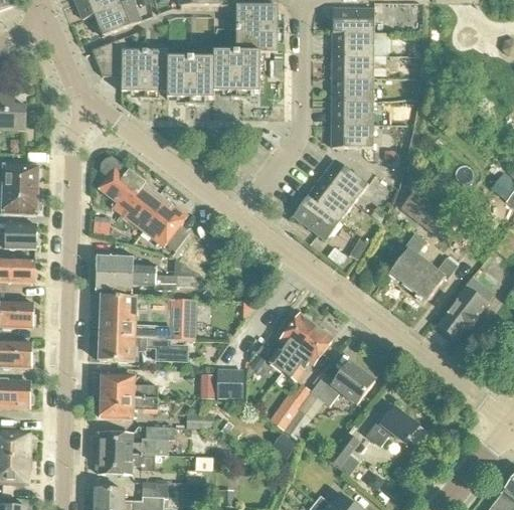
[(0,10),(15,4),(13,0),(0,0),(0,10)]
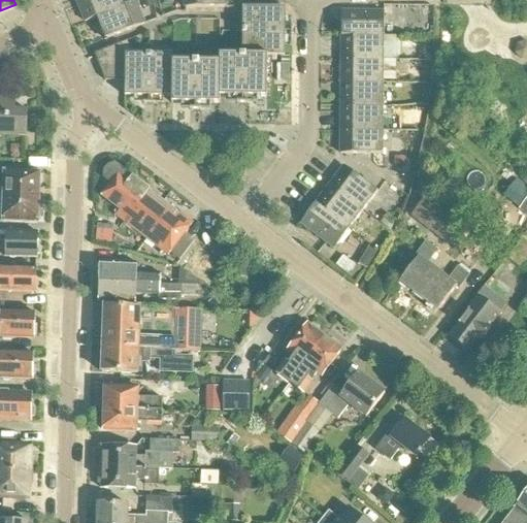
[(84,19),(96,14),(95,13),(123,3),(123,2),(122,0),(76,0),(84,19)]
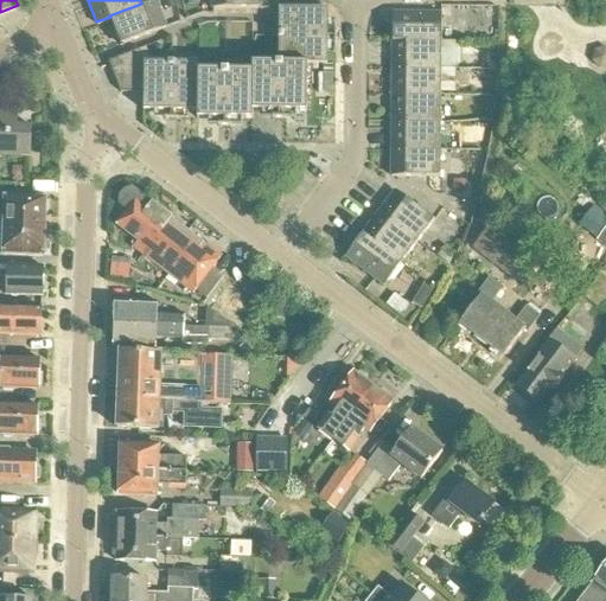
[(110,17),(120,42),(165,24),(155,0),(147,0),(141,2),(141,4),(109,16),(110,17)]
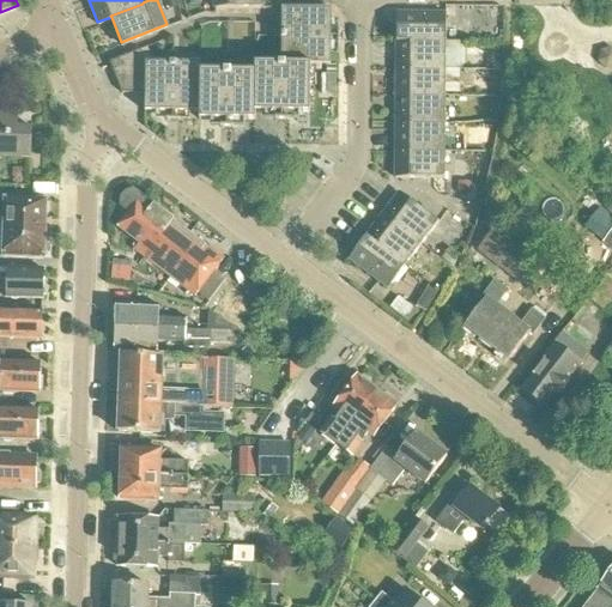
[(282,5),(280,60),(280,61),(309,61),(329,61),(329,41),(338,41),(338,26),(329,26),(331,6),(282,5)]
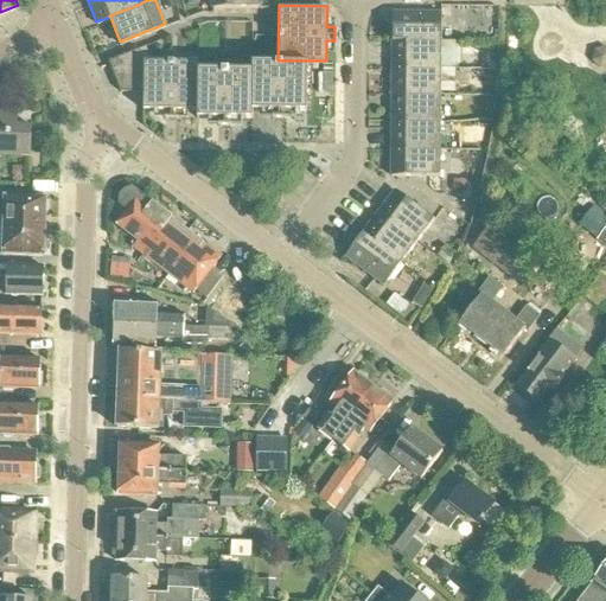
[(391,10),(391,37),(440,37),(440,10),(391,10)]
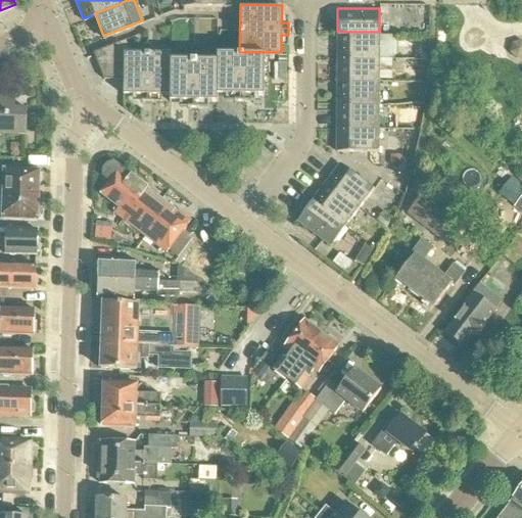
[(415,30),(428,31),(428,9),(415,9),(415,30)]
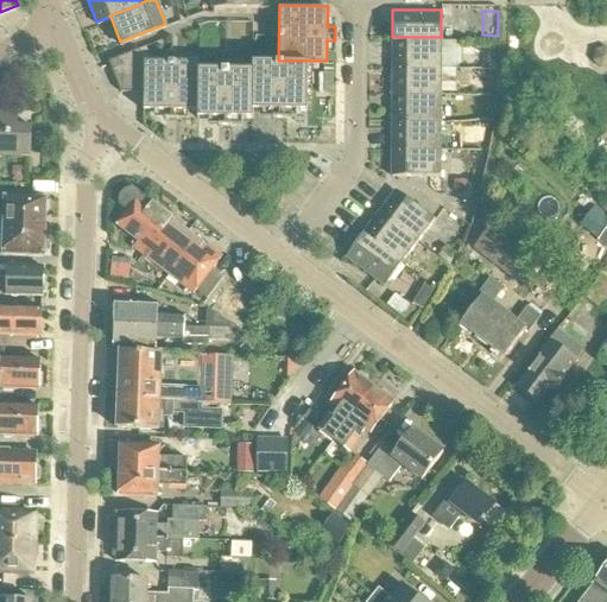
[(392,37),(392,64),(441,64),(441,37),(392,37)]
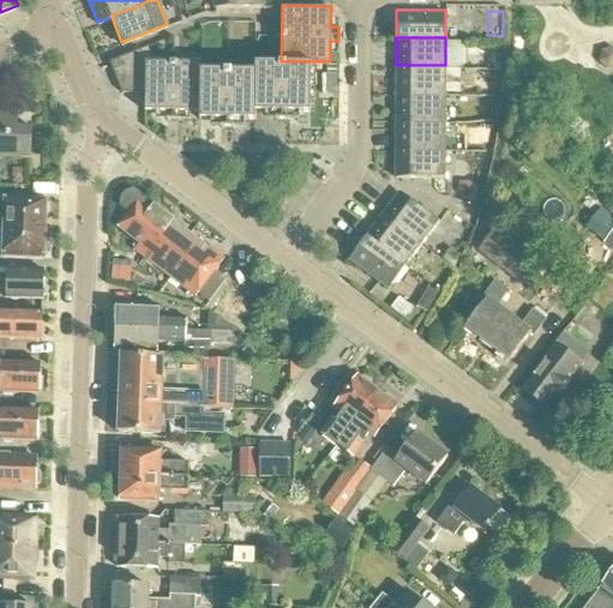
[(179,109),(198,109),(199,109),(199,67),(200,67),(200,59),(145,59),(139,47),(108,59),(121,90),(144,90),(144,108),(164,108),(164,116),(179,116),(179,109)]
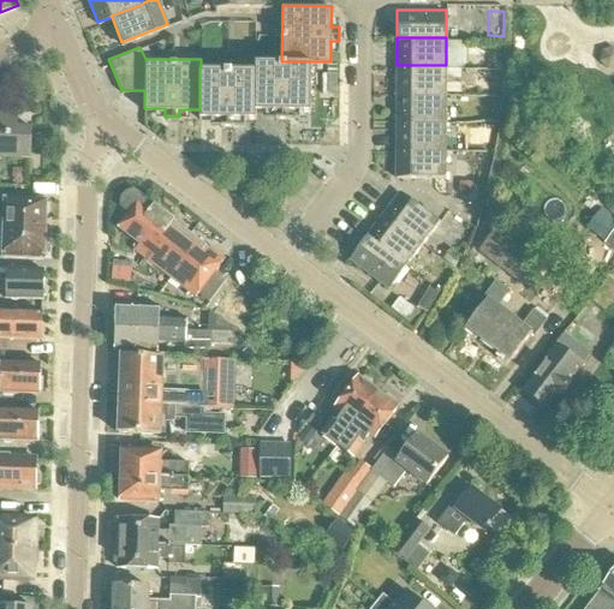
[(504,66),(504,52),(493,52),(492,66),(504,66)]
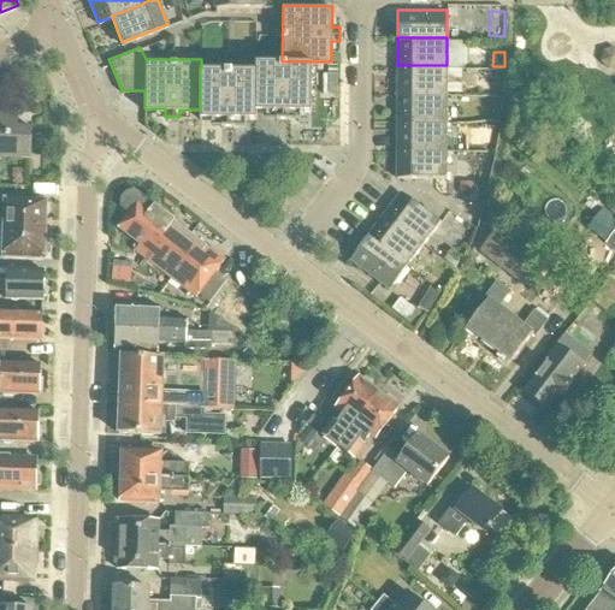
[(255,60),(254,67),(255,67),(255,110),(276,110),(276,118),(289,118),(289,110),(311,110),(311,61),(282,61),(282,60),(255,60)]
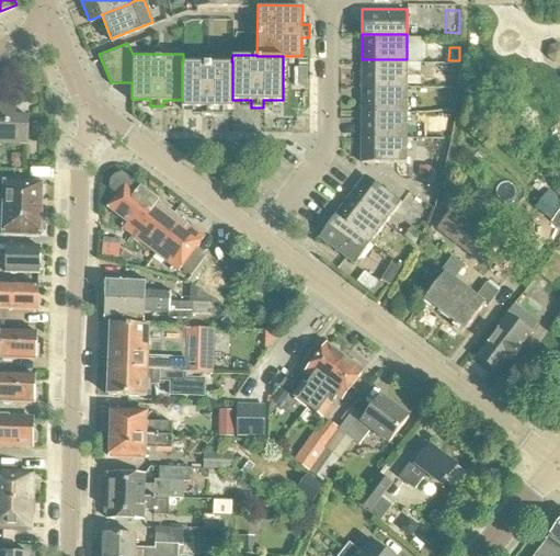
[(362,59),(362,84),(407,84),(407,59),(362,59)]
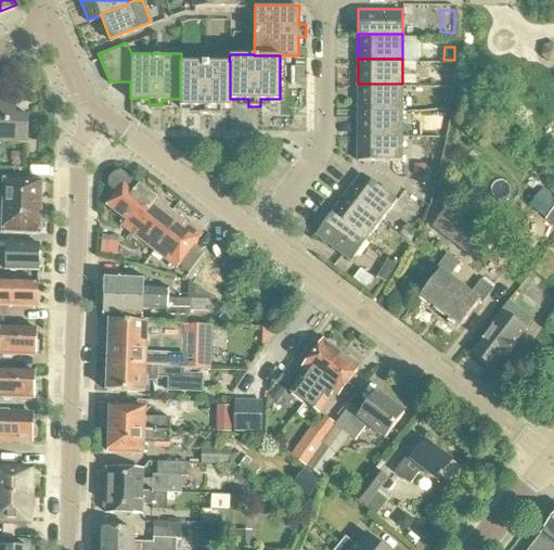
[(437,60),(430,85),(448,85),(454,60),(443,60),(437,60)]
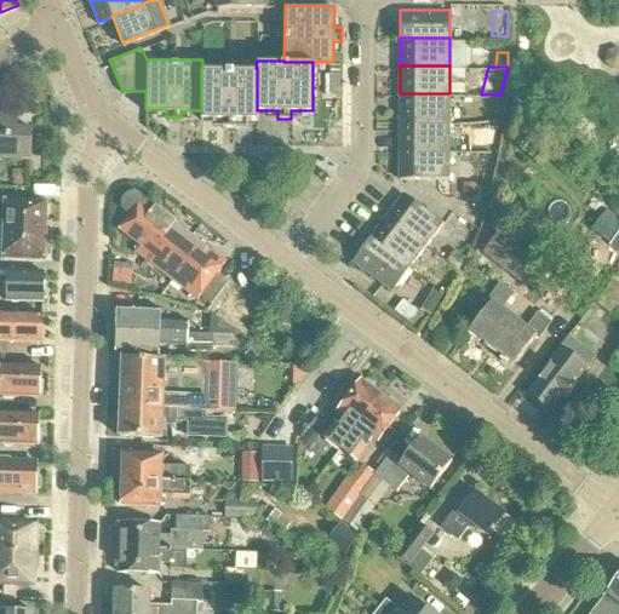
[(201,110),(200,110),(200,118),(222,118),(222,126),(235,126),(236,118),(257,118),(257,110),(257,68),(256,68),(202,68),(201,68),(201,110)]
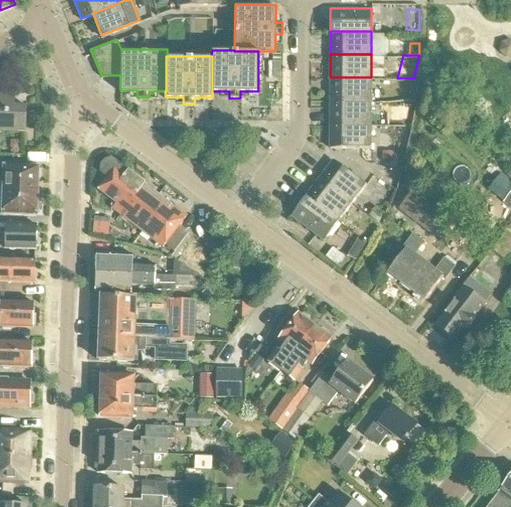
[(330,77),(329,100),(370,101),(371,77),(330,77)]
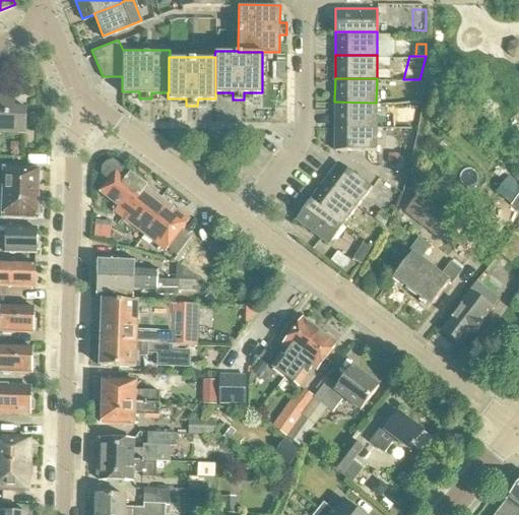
[(0,130),(24,132),(25,105),(14,105),(14,92),(0,91),(0,130)]
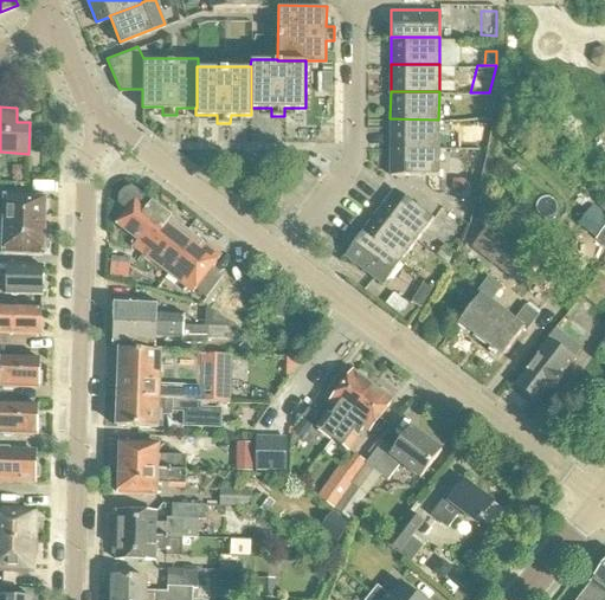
[(390,118),(390,146),(438,147),(438,120),(390,118)]
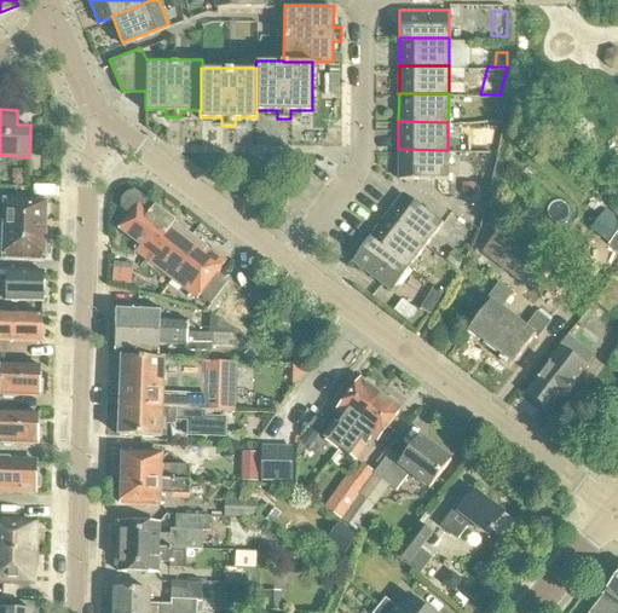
[(448,150),(398,149),(398,177),(448,177),(448,150)]
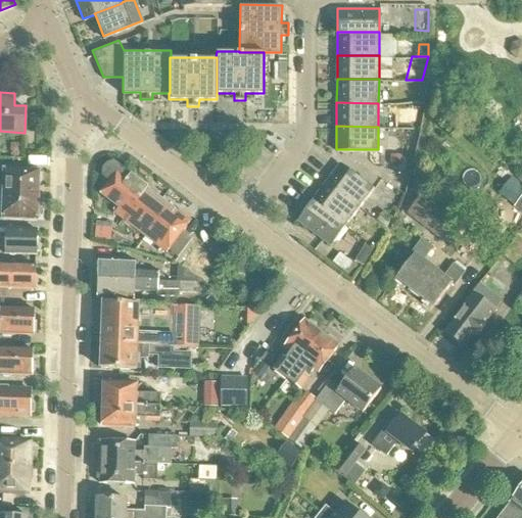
[(390,152),(390,161),(399,161),(399,153),(390,152)]
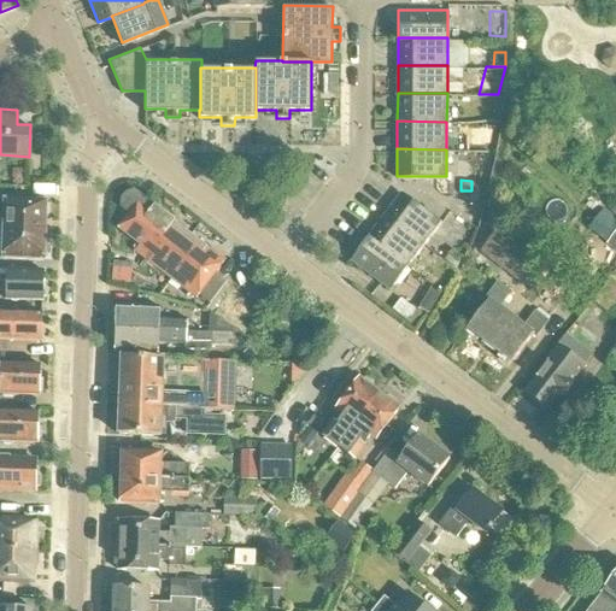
[(195,294),(197,292),(209,300),(227,277),(215,269),(223,257),(133,187),(133,188),(125,191),(121,197),(119,204),(119,205),(129,211),(117,225),(139,242),(134,247),(195,294)]
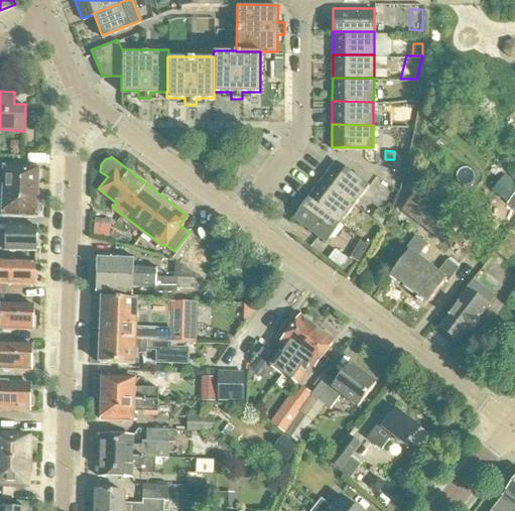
[(336,159),(322,177),(354,203),(368,184),(336,159)]
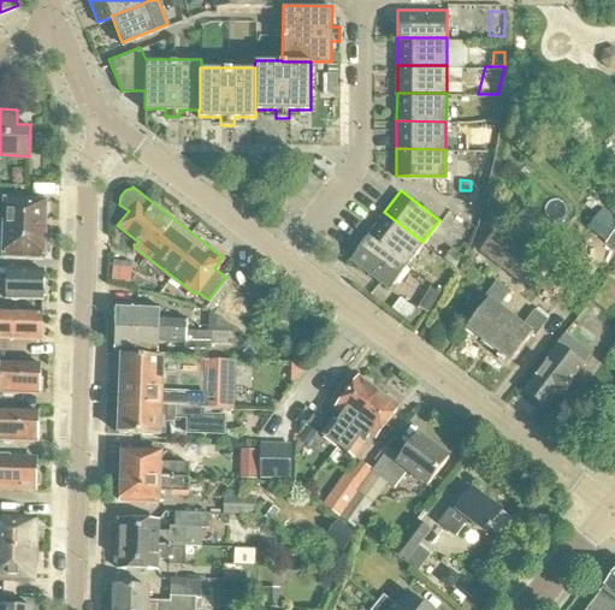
[(0,224),(45,226),(45,213),(47,211),(47,203),(45,201),(45,196),(18,196),(13,194),(9,195),(4,195),(4,209),(0,208),(0,224)]
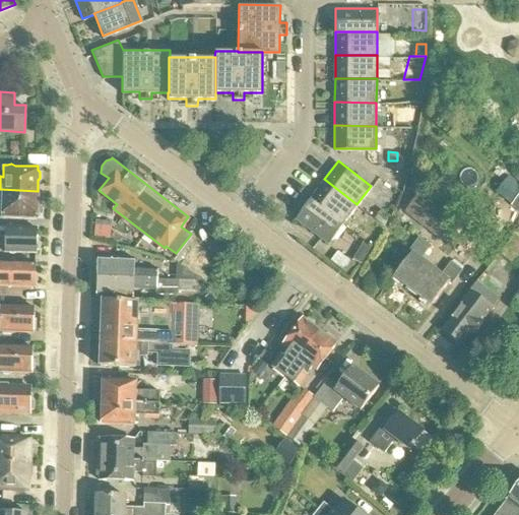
[(324,179),(310,198),(342,223),(357,204),(324,179)]
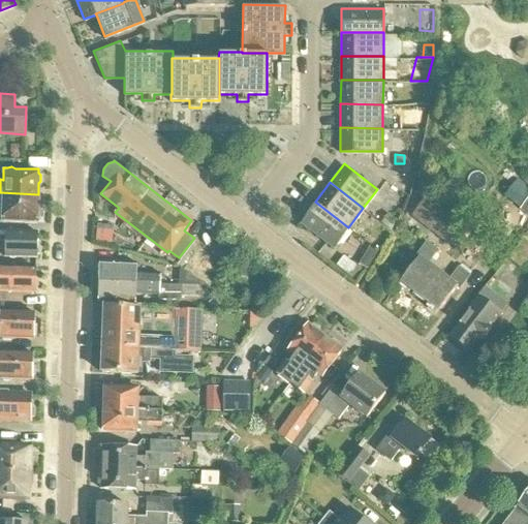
[(38,194),(0,192),(0,206),(2,207),(2,218),(5,218),(9,220),(14,218),(37,219),(37,216),(39,214),(39,207),(37,205),(38,194)]
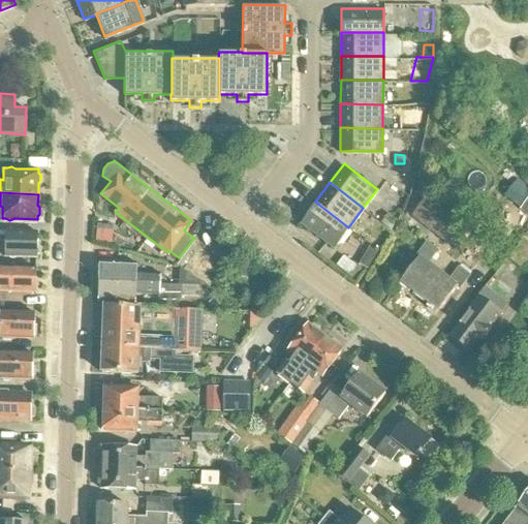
[(410,214),(447,242),(462,221),(426,193),(410,214)]
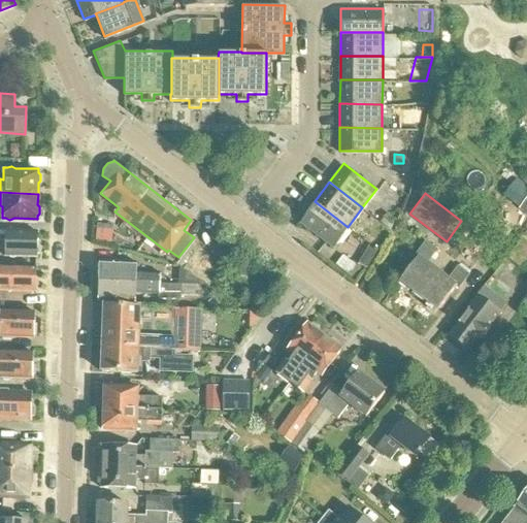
[(348,227),(315,201),(299,220),(333,246),(348,227)]
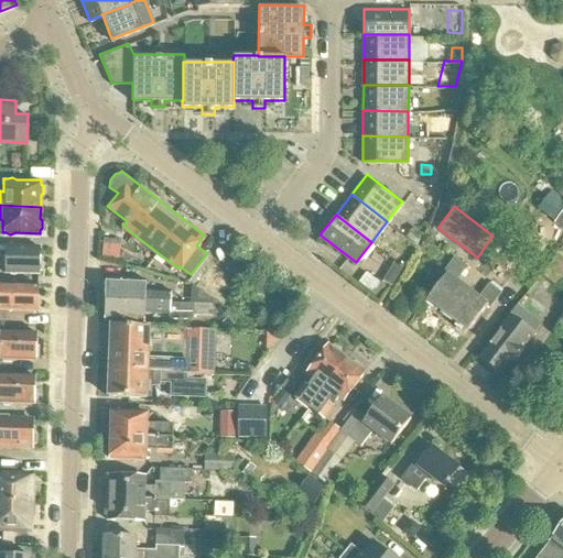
[(411,226),(405,233),(417,241),(422,233),(411,226)]
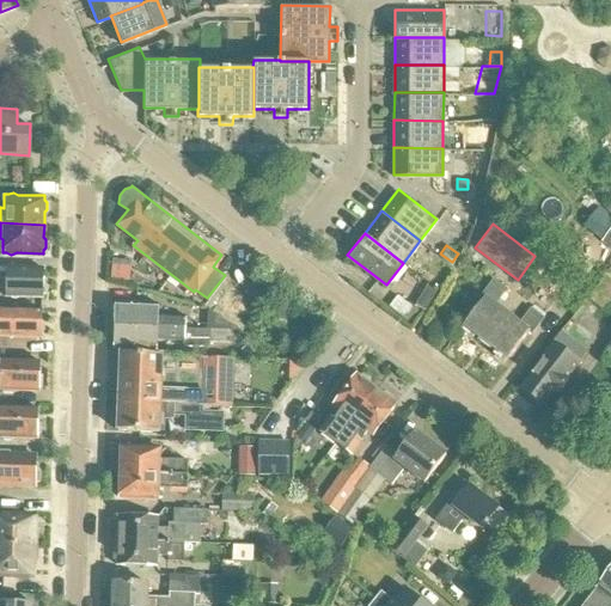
[(0,285),(6,286),(6,294),(10,294),(14,297),(19,294),(42,295),(42,292),(44,292),(46,281),(42,281),(43,265),(7,264),(6,270),(0,270),(0,285)]
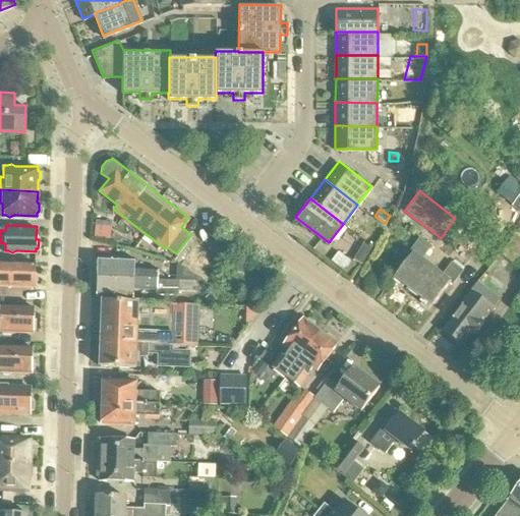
[(412,251),(394,275),(430,303),(449,281),(452,283),(465,267),(421,233),(409,249),(412,251)]
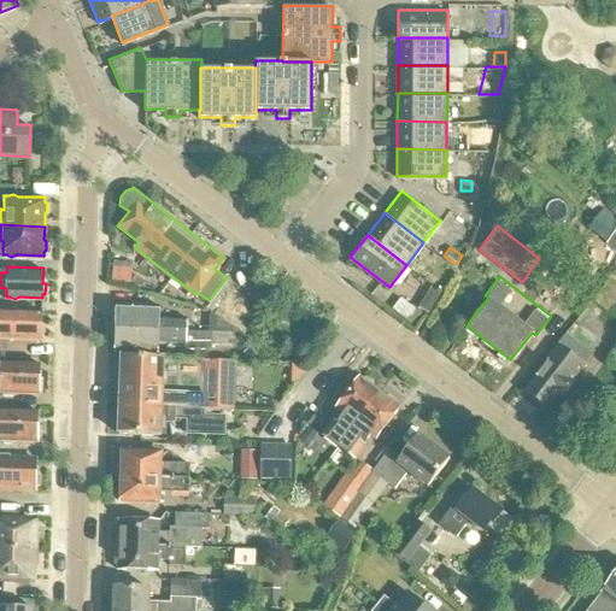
[(418,305),(428,311),(440,291),(430,285),(418,305)]
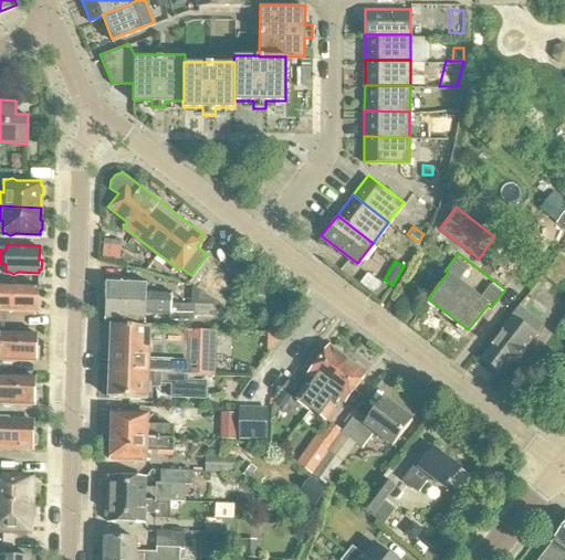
[(106,277),(106,298),(170,300),(171,289),(145,288),(146,278),(106,277)]
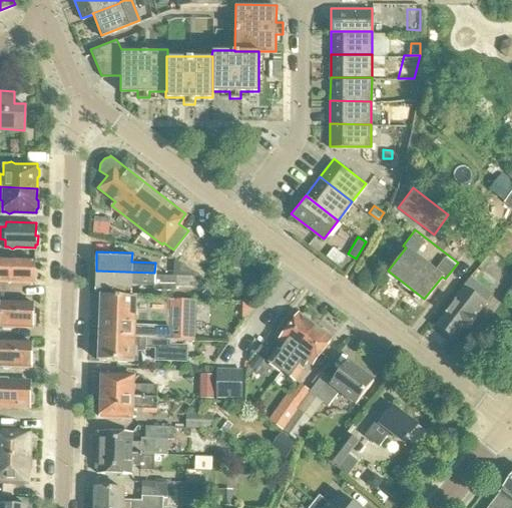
[(34,258),(0,257),(0,278),(0,280),(4,280),(7,282),(11,280),(34,281),(34,277),(36,275),(36,270),(34,268),(34,258)]
